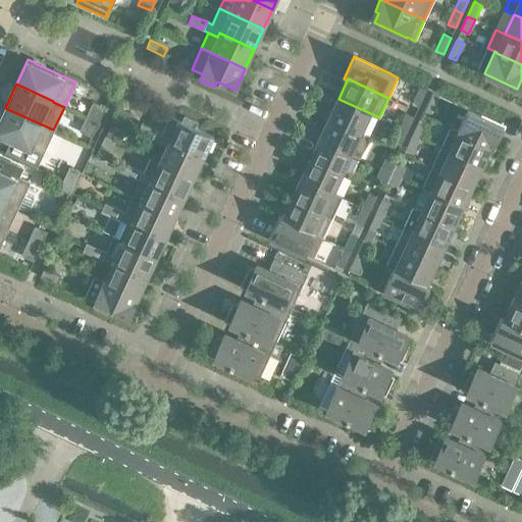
[(411,103),(418,107),(426,90),(419,87),(411,103)]
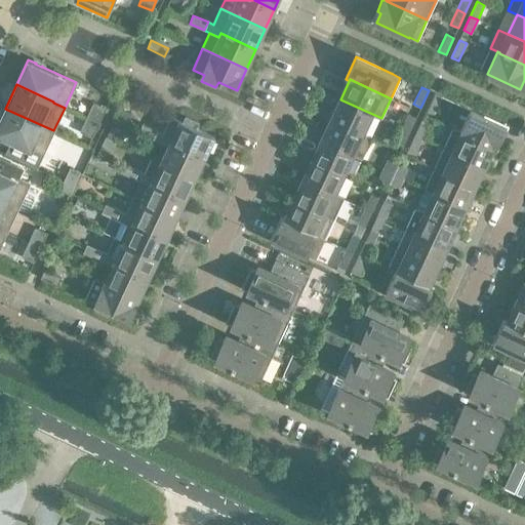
[(435,93),(427,110),(434,114),(442,96),(435,93)]
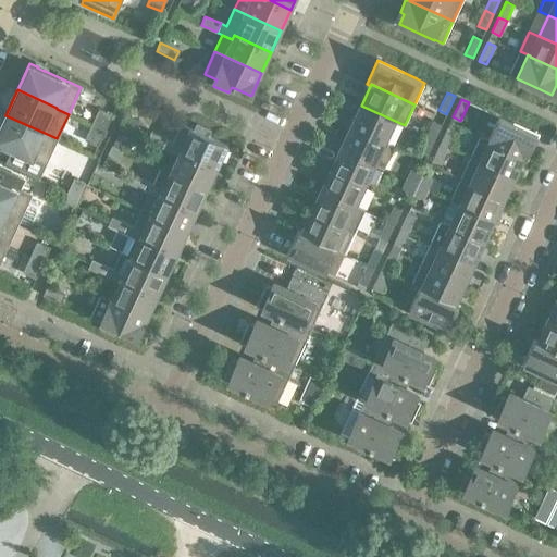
[(404,126),(405,125),(361,106),(351,127),(394,147),(395,146),(385,141),(394,122),(404,126)]
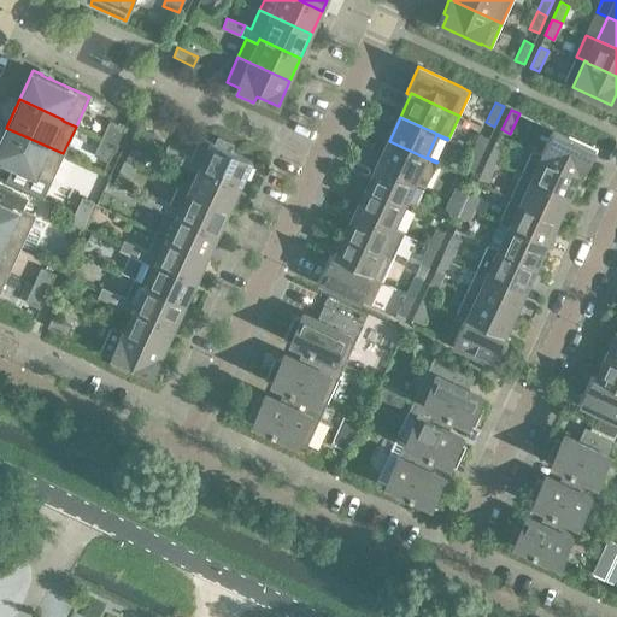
[(124,127),(110,121),(101,137),(117,145),(124,127)]
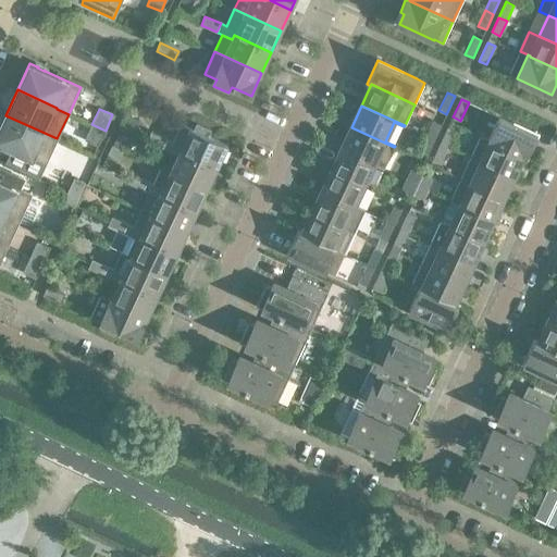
[(57,138),(5,115),(0,126),(0,144),(1,145),(0,145),(1,146),(2,145),(8,147),(8,148),(9,149),(9,148),(45,165),(57,138)]
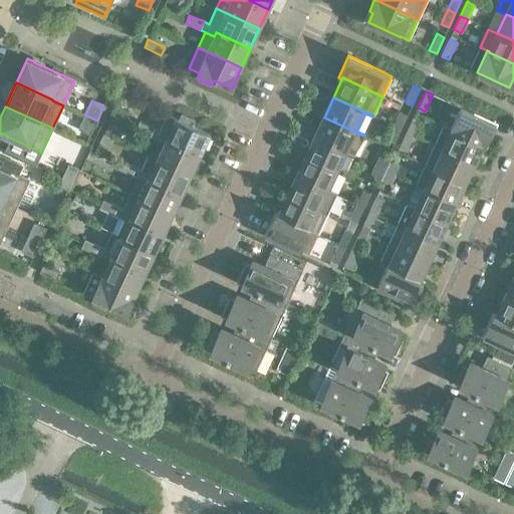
[(117,106),(113,114),(126,120),(131,112),(117,106)]
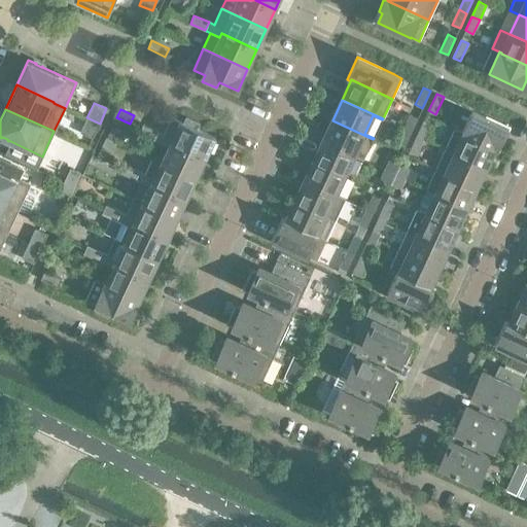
[(472,110),(462,131),(461,133),(463,134),(464,133),(495,147),(495,148),(498,150),(504,137),(501,135),(505,126),(472,110)]
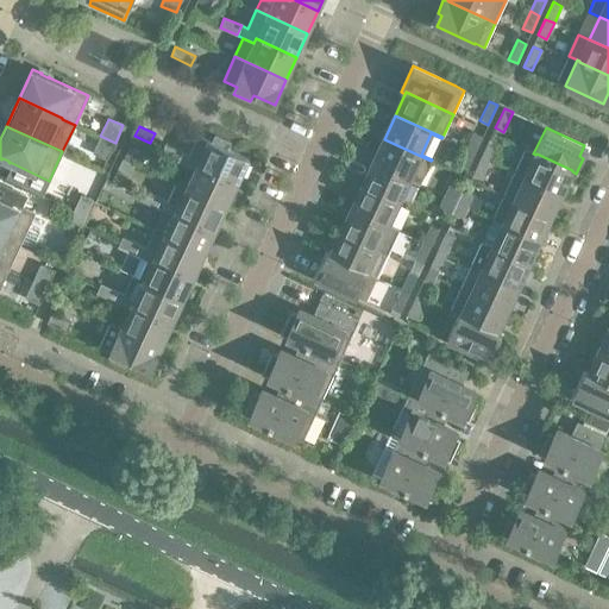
[(475,152),(483,136),(473,132),(466,149),(475,152)]
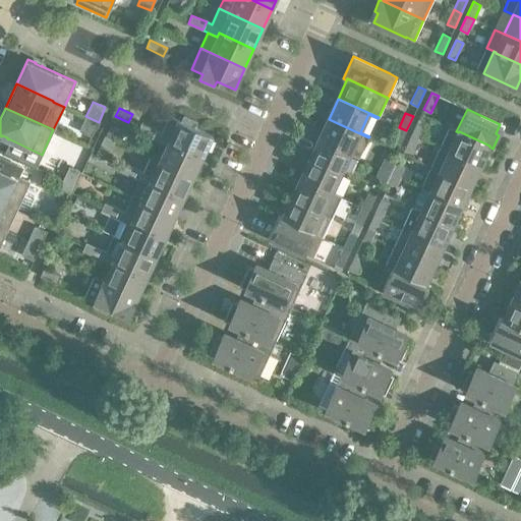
[(169,116),(162,132),(170,136),(169,140),(204,157),(213,135),(194,127),(197,122),(183,115),(181,121),(169,116)]
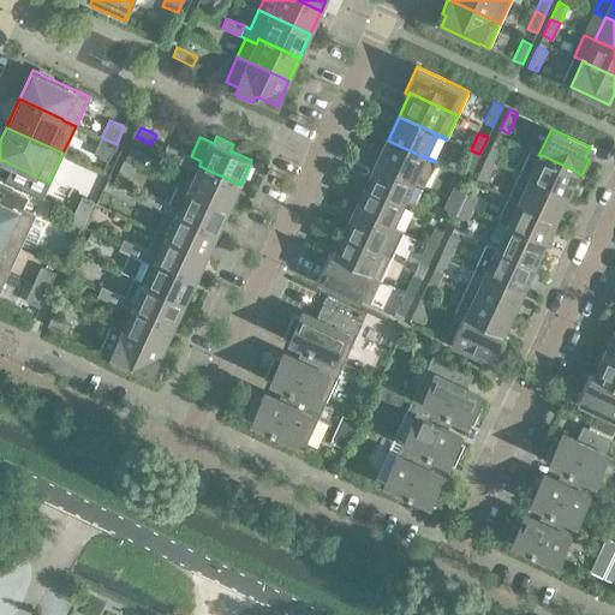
[(117,144),(101,137),(94,155),(108,161),(117,144)]
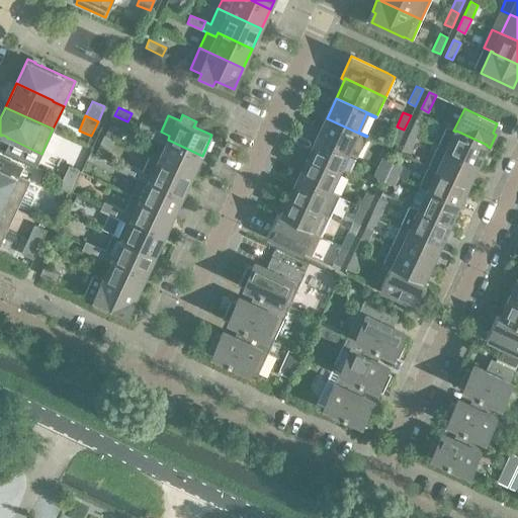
[(366,137),(327,118),(318,138),(348,152),(348,153),(357,157),(366,137)]
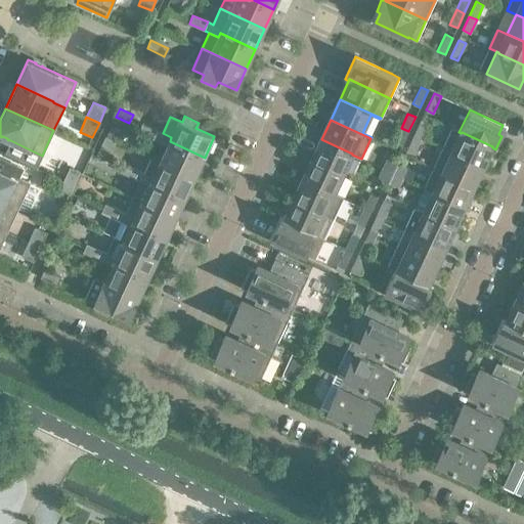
[(421,120),(415,134),(422,137),(428,123),(421,120)]
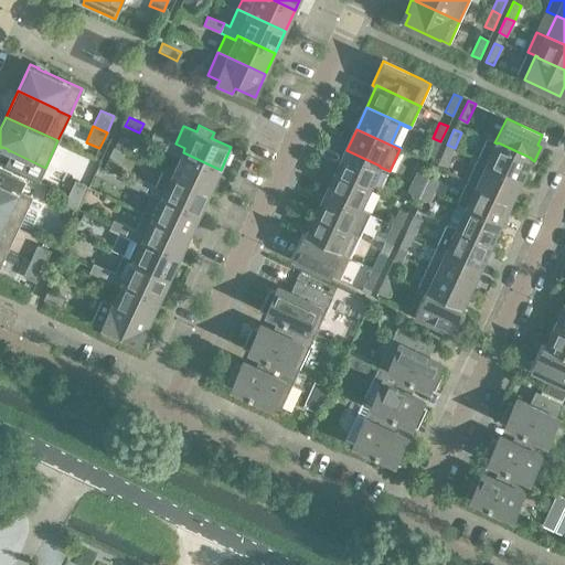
[(164,149),(169,140),(153,134),(149,142),(164,149)]
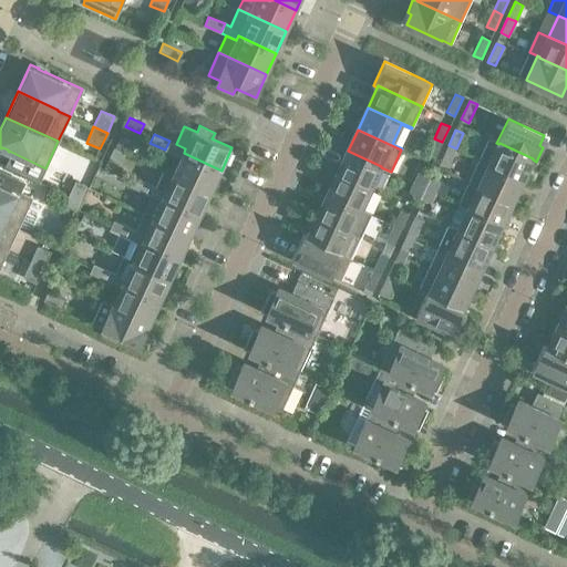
[(121,135),(115,147),(126,153),(127,154),(133,141),(121,135)]
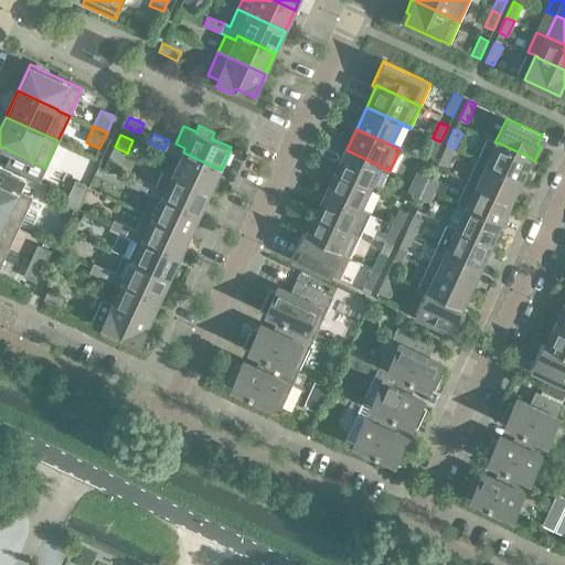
[(521,179),(531,159),(531,158),(498,142),(497,144),(494,142),(496,140),(488,137),(478,158),(488,163),(521,179)]
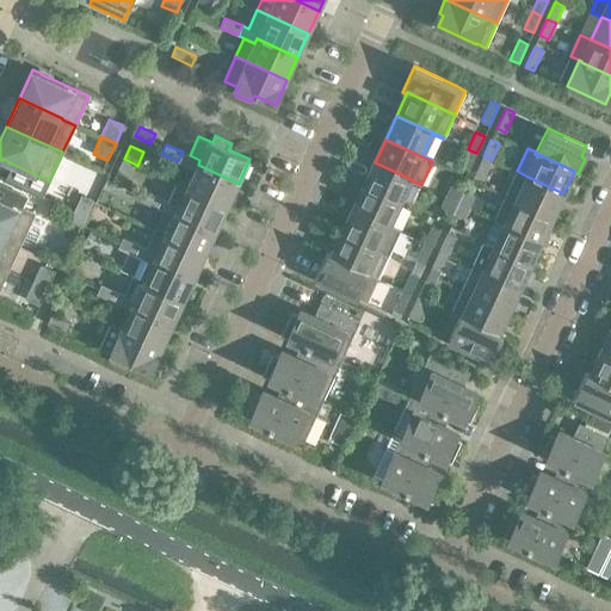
[(469,171),(476,153),(468,149),(461,166),(469,171)]
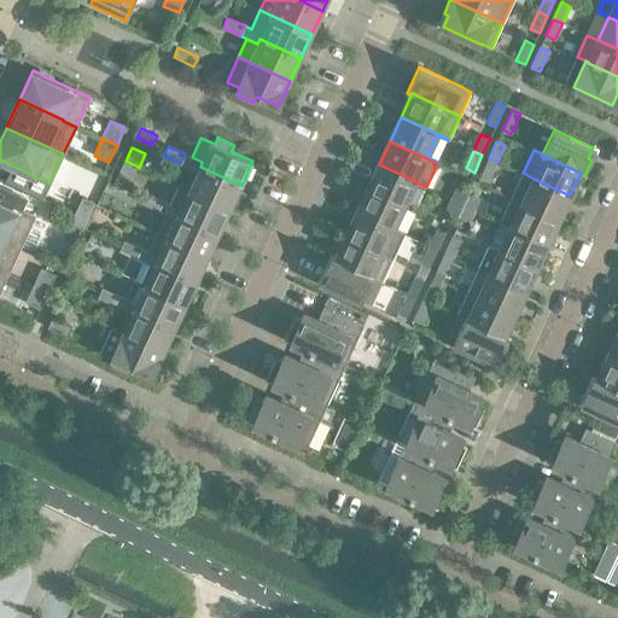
[(202,162),(192,157),(185,153),(180,163),(198,172),(188,191),(231,209),(242,186),(200,167),(202,162)]
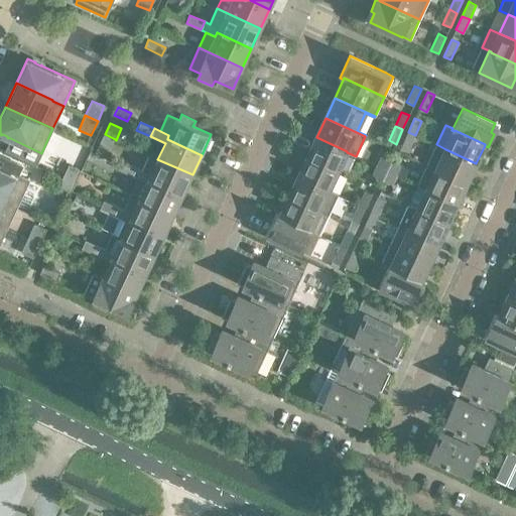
[(408,149),(415,135),(408,132),(401,146),(408,149)]
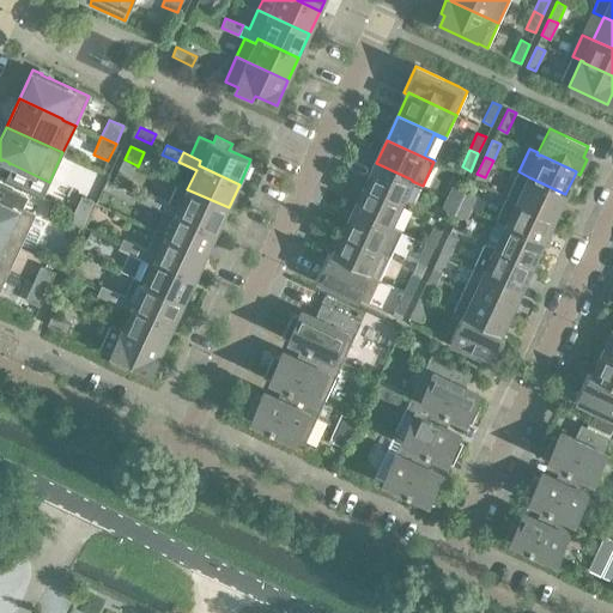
[(401,204),(412,181),(412,180),(376,163),(364,187),(401,204)]
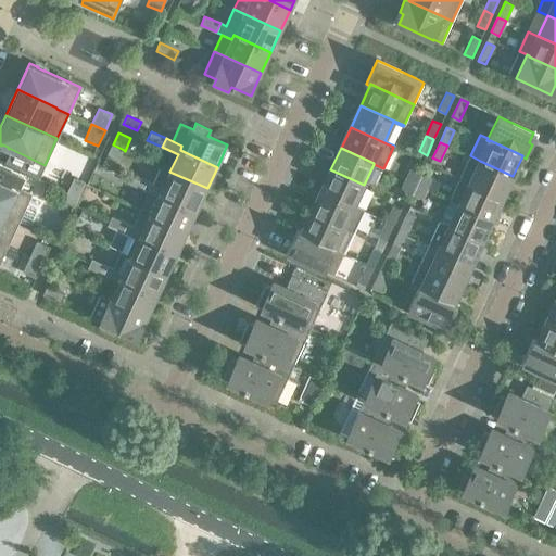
[(503,198),(513,176),(480,161),(470,155),(459,177),(503,198)]
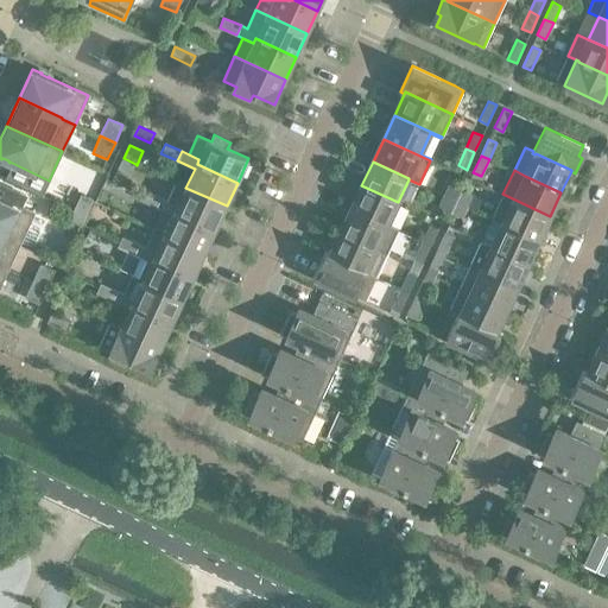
[(0,230),(20,241),(33,213),(20,207),(25,196),(0,183),(0,230)]
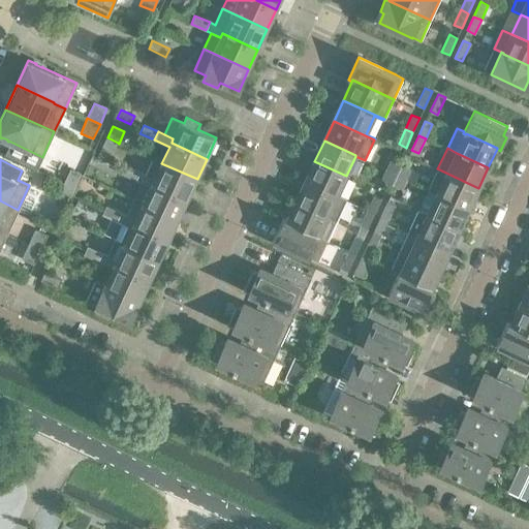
[(188,199),(197,179),(161,163),(153,159),(146,175),(139,172),(135,180),(142,183),(151,187),(152,183),(188,199)]
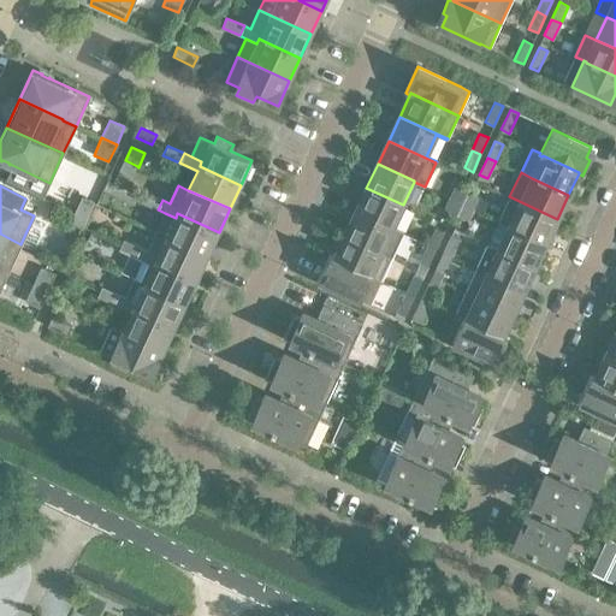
[(462,203),(467,191),(455,187),(450,197),(462,203)]
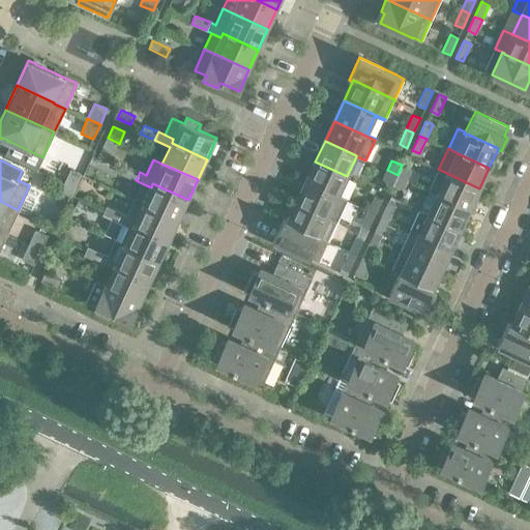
[(337,197),(337,196),(347,176),(315,162),(305,181),(337,197)]
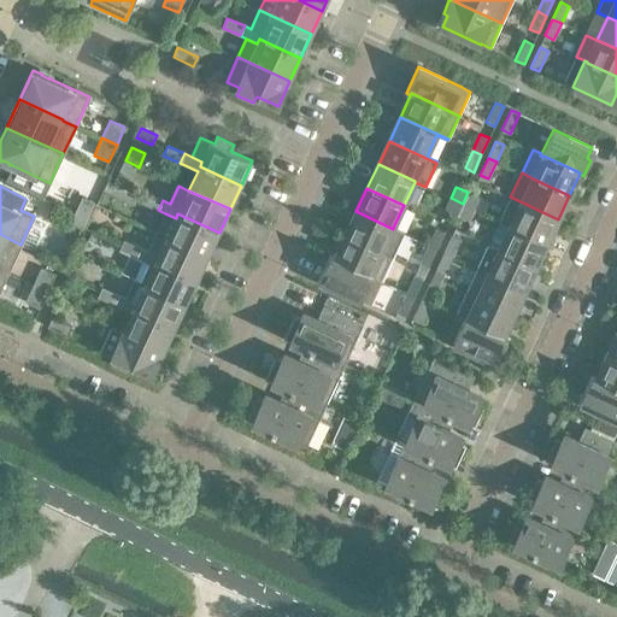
[(480,198),(468,192),(463,204),(474,209),(480,198)]
